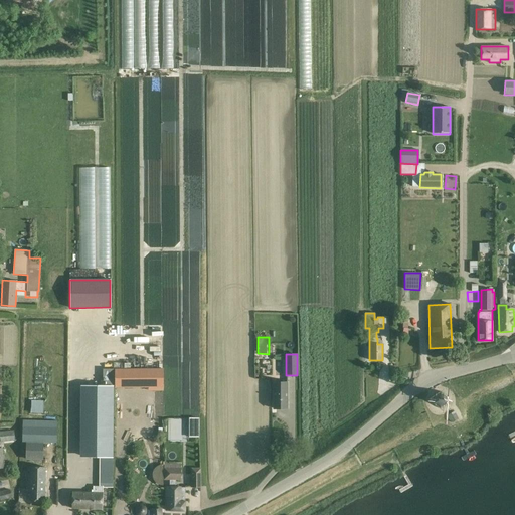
[(162,370),(124,370),(125,387),(163,387),(162,370)]
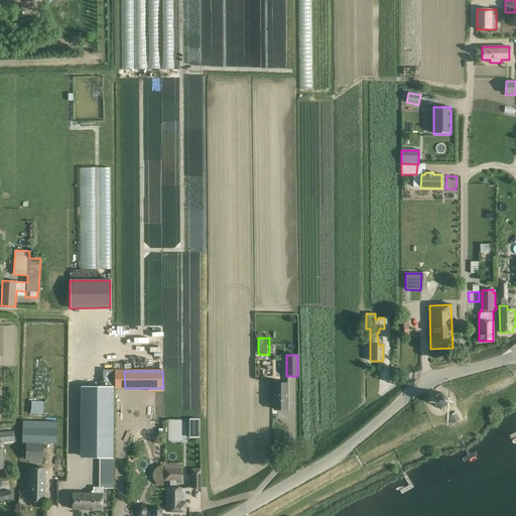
[(274,408),(286,408),(286,383),(274,383),(274,408)]
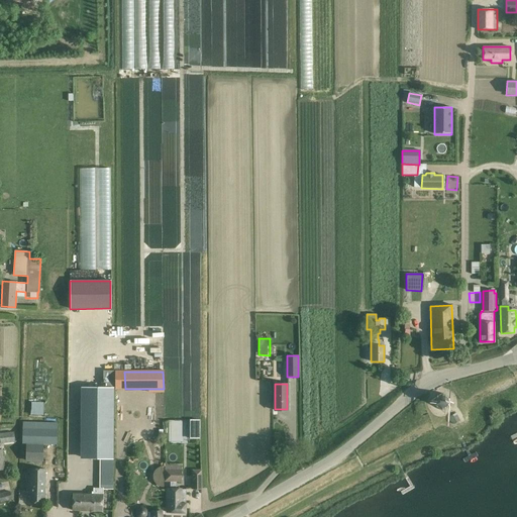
[(87,388),(86,458),(114,459),(115,388),(87,388)]
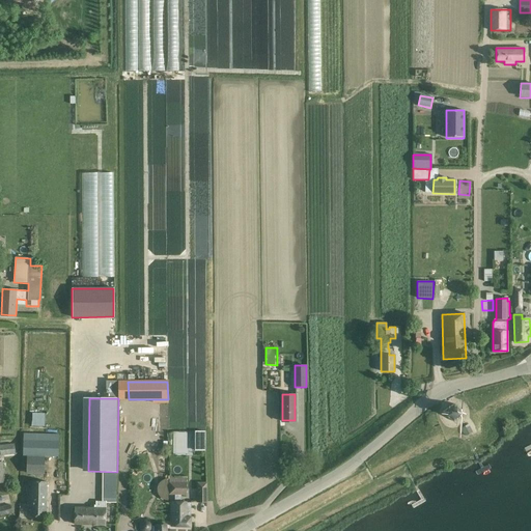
[(447,416),(453,421),(462,417),(462,409),(454,403),(447,408),(447,416)]
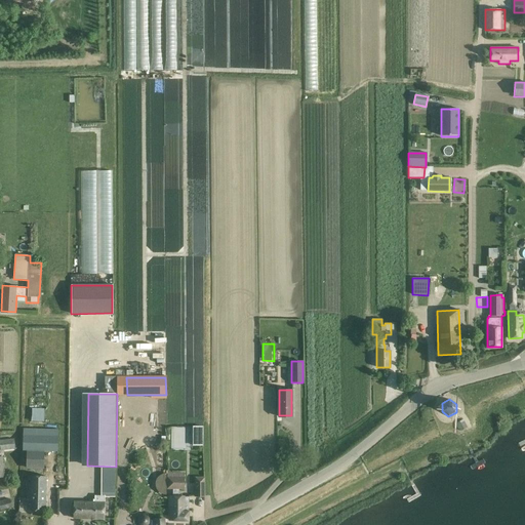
[(32,420),(46,420),(46,407),(32,407),(32,420)]
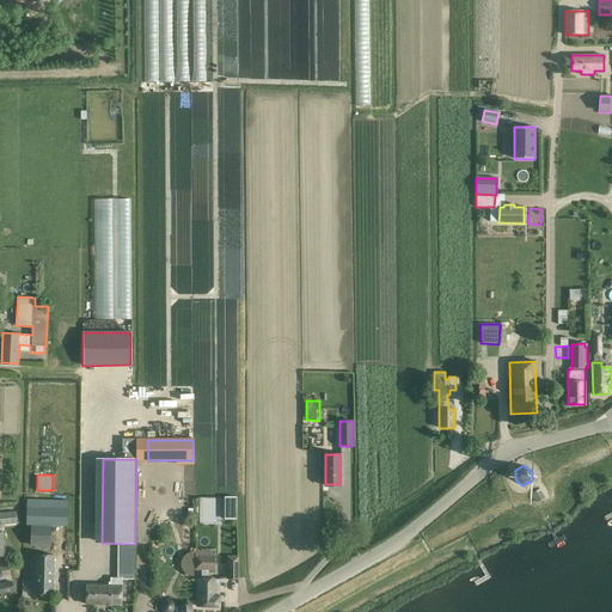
[(176,488),(177,518),(190,518),(190,487),(176,488)]
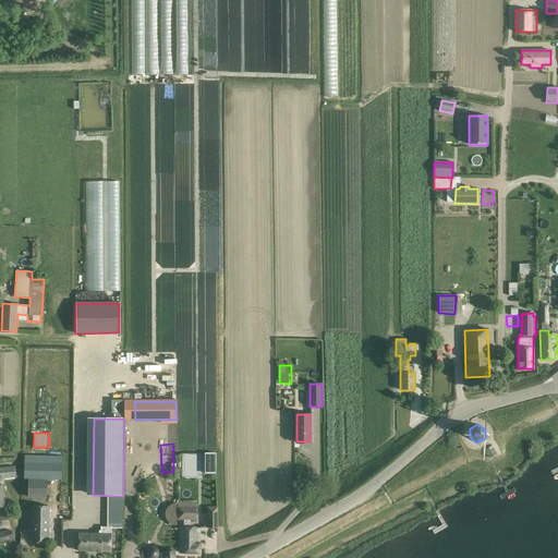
[(485,450),(489,458),(496,455),(492,446),(485,450)]
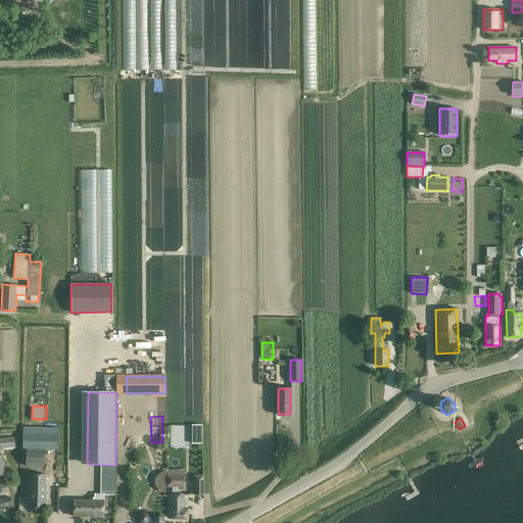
[(192,425),(192,443),(201,443),(201,425),(192,425)]
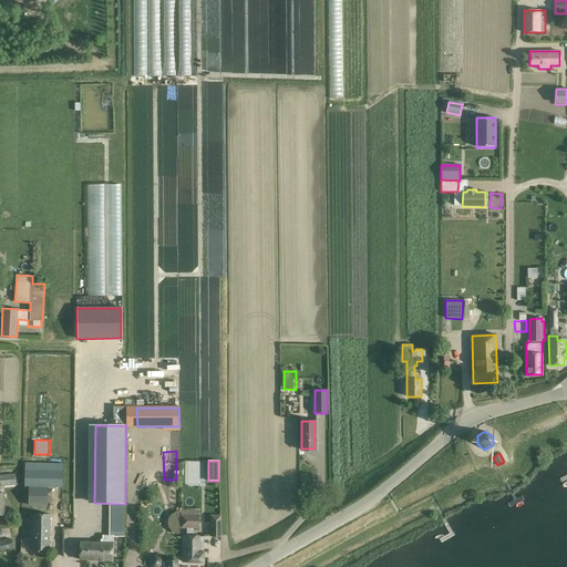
[(0,475),(0,485),(0,487),(17,485),(14,470),(8,471),(9,474),(0,475)]
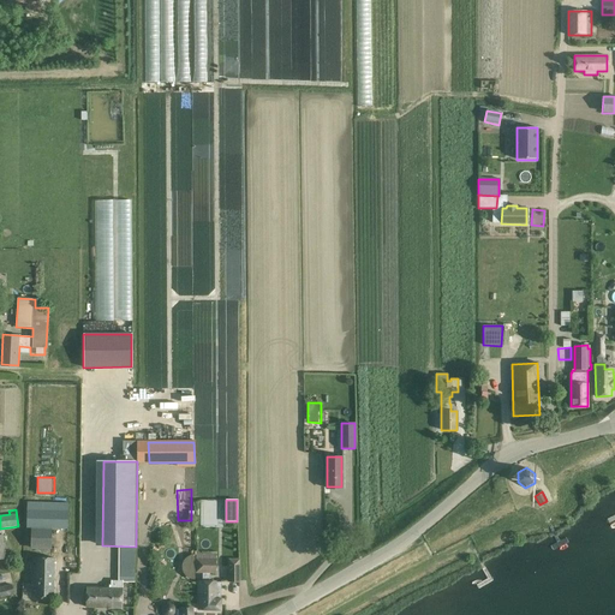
[(27,527),(55,529),(55,511),(27,509),(27,527)]
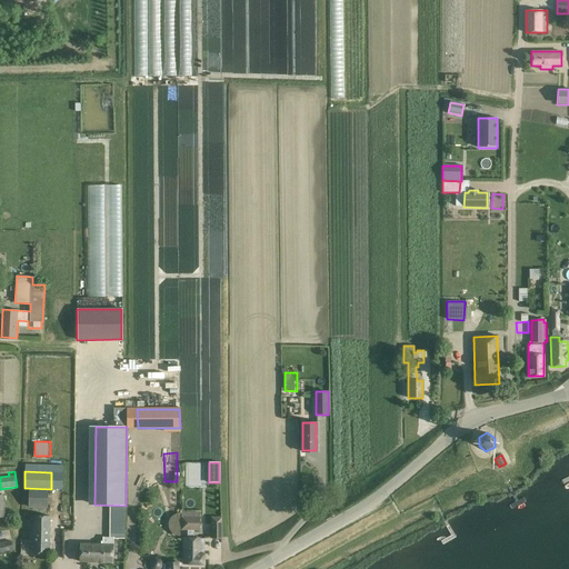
[(29,508),(48,508),(48,489),(29,489),(29,508)]
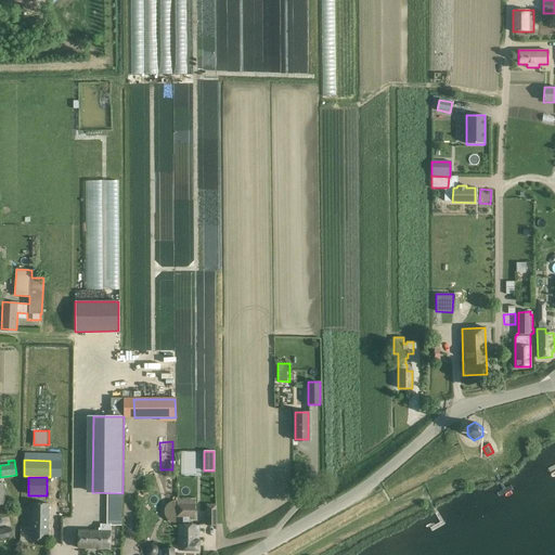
[(57,491),(57,511),(73,512),(74,491),(57,491)]
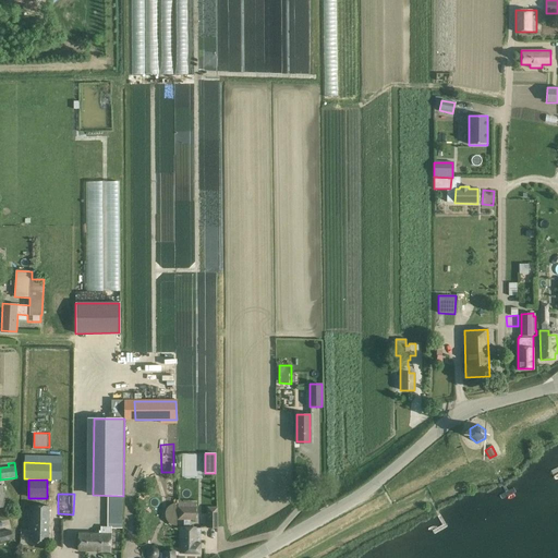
[(196,520),(197,502),(179,502),(178,520),(184,520),(184,526),(180,526),(180,553),(201,553),(201,528),(191,528),(191,520),(196,520)]
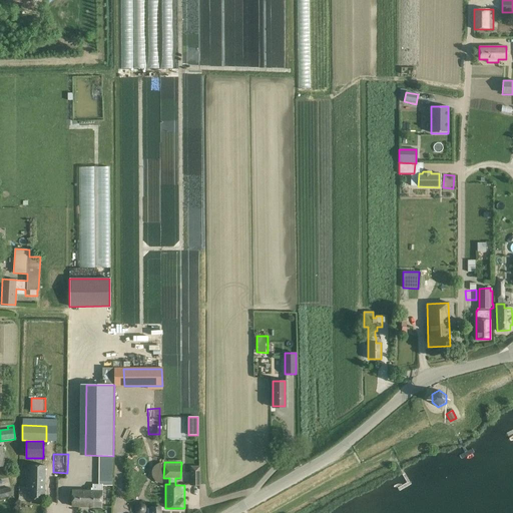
[(29,498),(44,499),(45,465),(27,465),(26,487),(29,488),(29,498)]
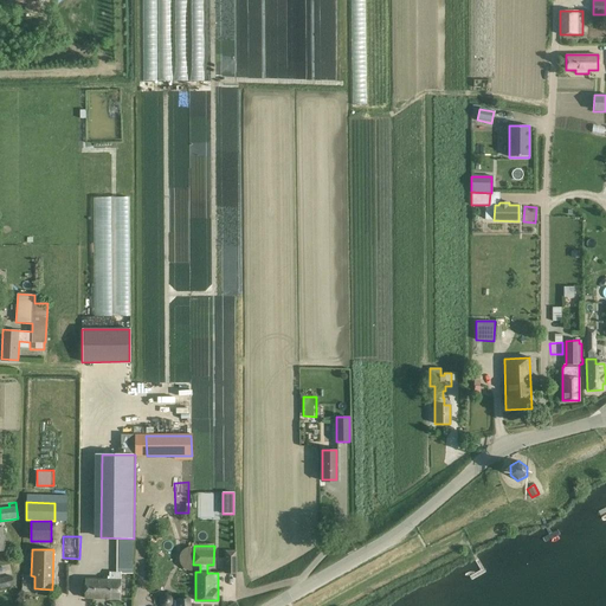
[(237,552),(234,552),(226,552),(226,574),(237,574),(237,552)]
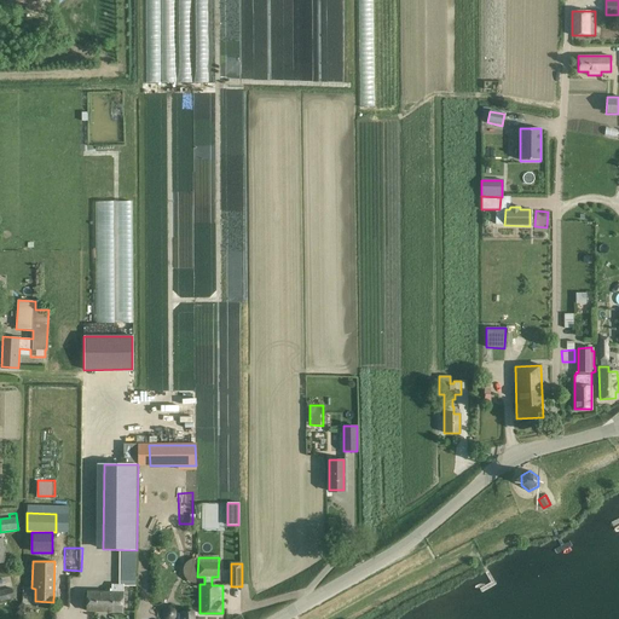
[(123,585),(136,585),(136,573),(120,573),(120,584),(123,584),(123,585)]
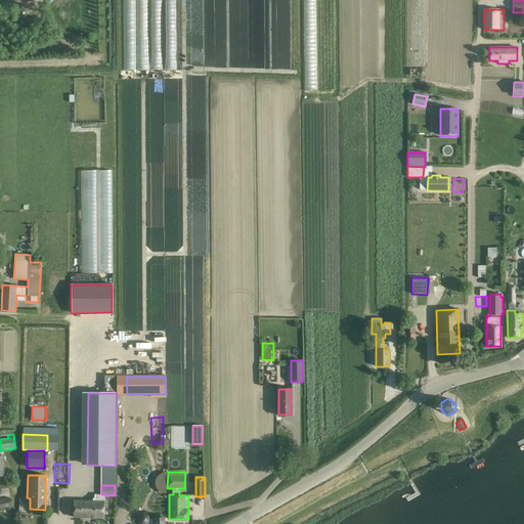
[(104,501),(104,495),(104,494),(101,494),(94,494),(94,498),(95,498),(95,517),(103,518),(104,501)]
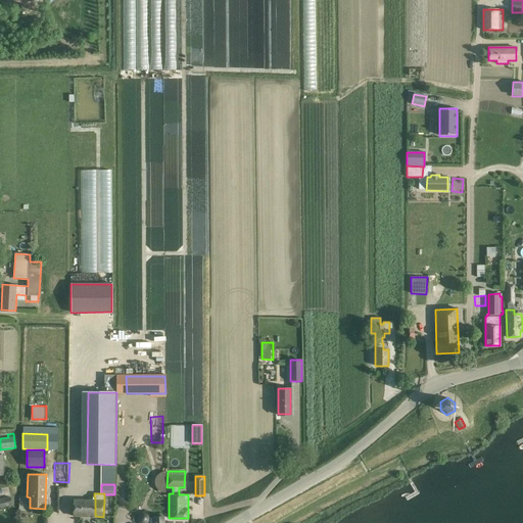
[(0,508),(12,506),(10,497),(0,498),(0,508)]
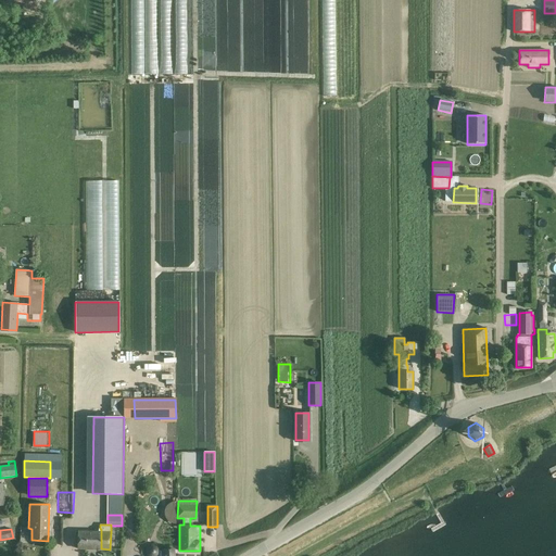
[(77,548),(101,548),(101,529),(100,529),(99,529),(99,531),(78,531),(77,548)]
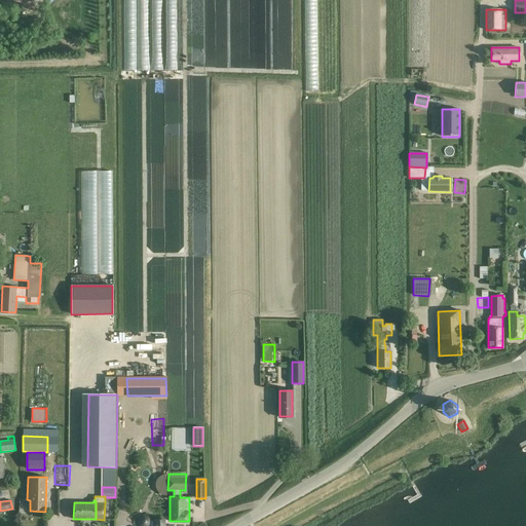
[(163,525),(164,520),(151,520),(150,520),(150,519),(150,518),(149,518),(149,517),(148,517),(148,516),(147,516),(146,515),(145,515),(144,515),(143,515),(142,515),(142,516),(141,516),(140,516),(140,517),(139,518),(138,519),(138,520),(138,521),(138,522),(138,523),(138,524),(138,525),(139,525),(163,525)]
